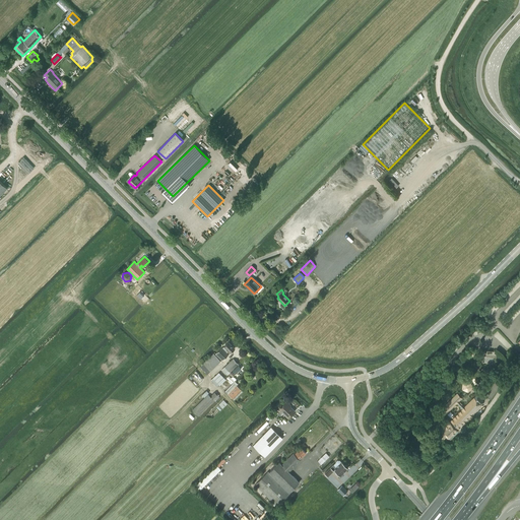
[(222,347),(215,353),(220,359),(222,361),(229,354),(226,352),(229,351),(230,352),(235,348),(229,342),(222,347)]
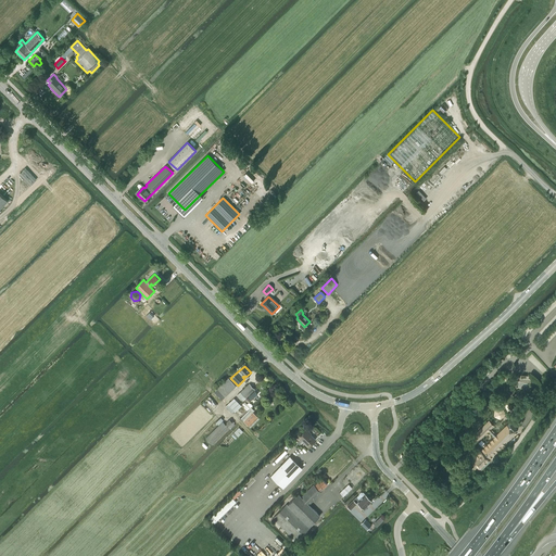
[(243,390),(237,395),(242,401),(245,399),(254,389),(249,383),(243,390)]
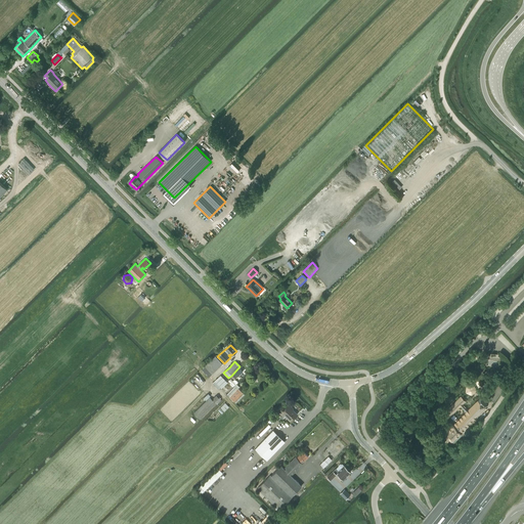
[(234,374),(237,377),(243,372),(241,368),(234,374)]
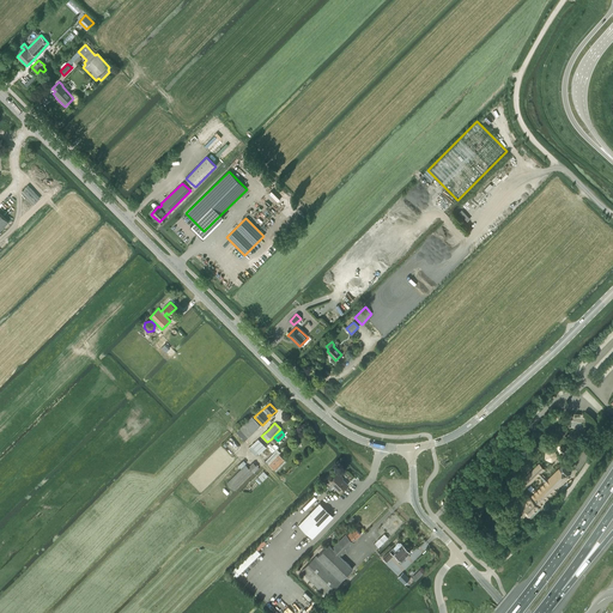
[(258,439),(250,447),(259,455),(266,448),(258,439)]
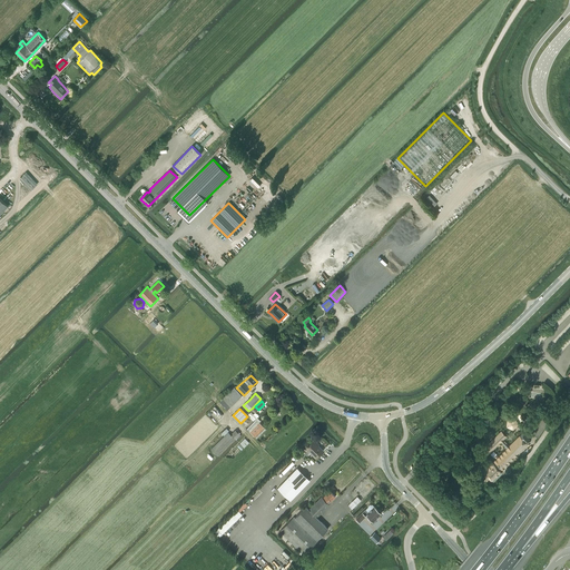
[(538,439),(550,421),(542,416),(531,433),(538,439)]
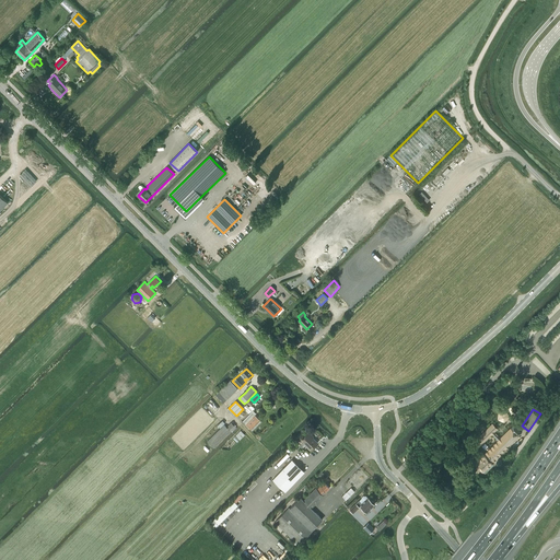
[(498,419),(504,422),(510,417),(505,410),(498,412),(498,419)]
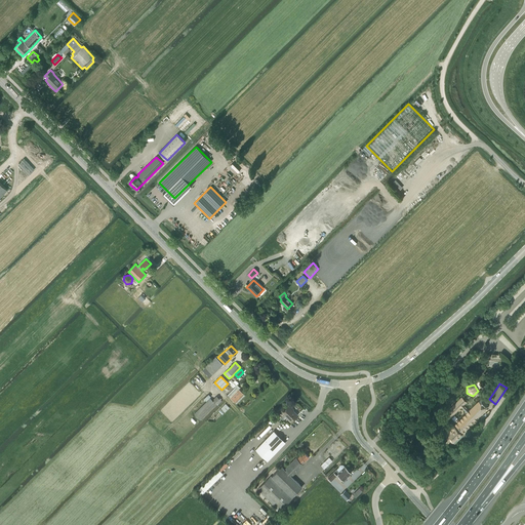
[(239,390),(230,398),(235,402),(243,394),(239,390)]
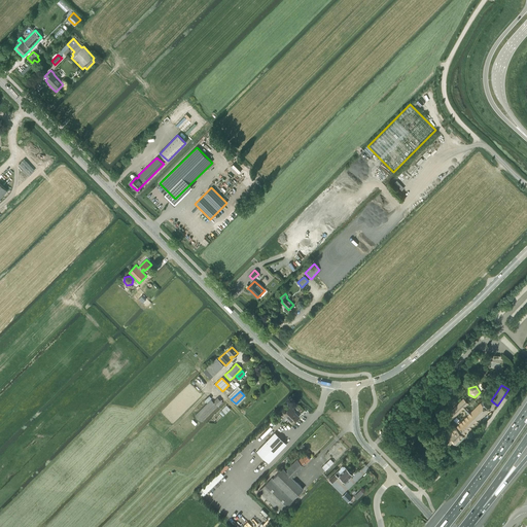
[(211,399),(195,416),(201,422),(219,403),(220,405),(222,402),(217,397),(213,401),(211,399)]
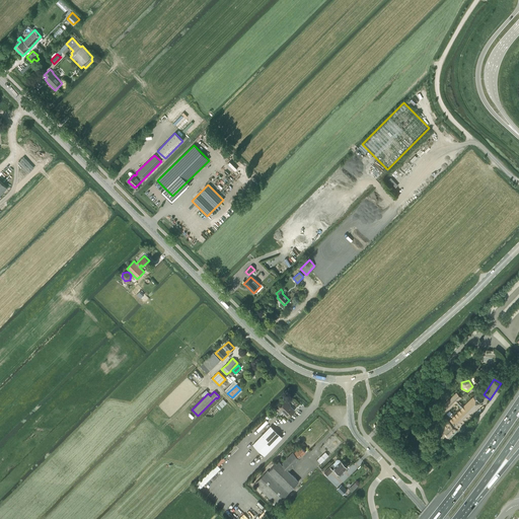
[(456,392),(439,410),(444,414),(460,397),(456,392)]
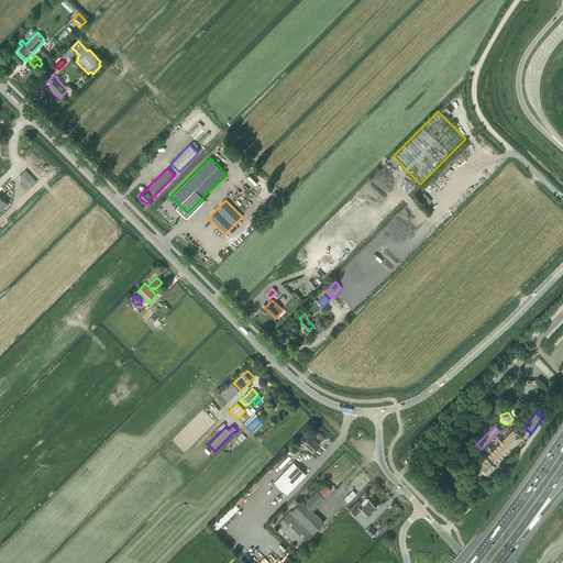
[(521,438),(525,434),(516,427),(514,430),(512,430),(486,456),(484,455),(479,460),(482,462),(477,465),(485,472),(488,468),(490,471),(495,466),(494,465),(521,438)]
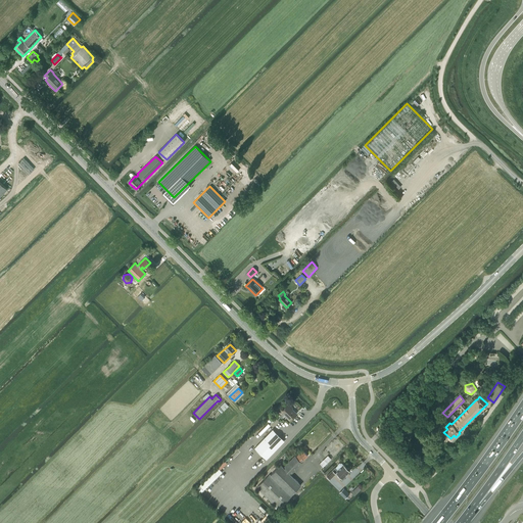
[(225,402),(221,407),(224,411),(229,406),(225,402)]
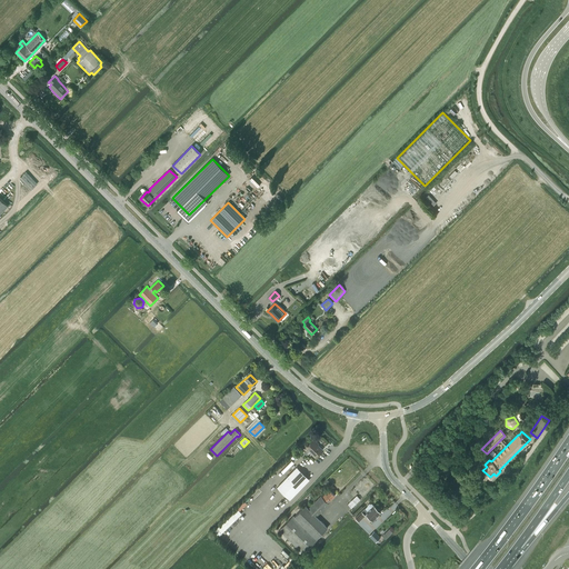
[(307,440),(301,445),(308,452),(309,451),(315,458),(323,450),(318,445),(319,443),(313,438),(309,442),(307,440)]
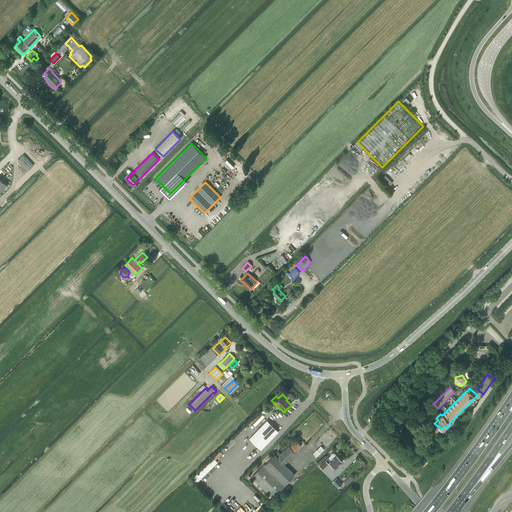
[(261,450),(277,432),(278,431),(267,420),(249,438),(261,450)]
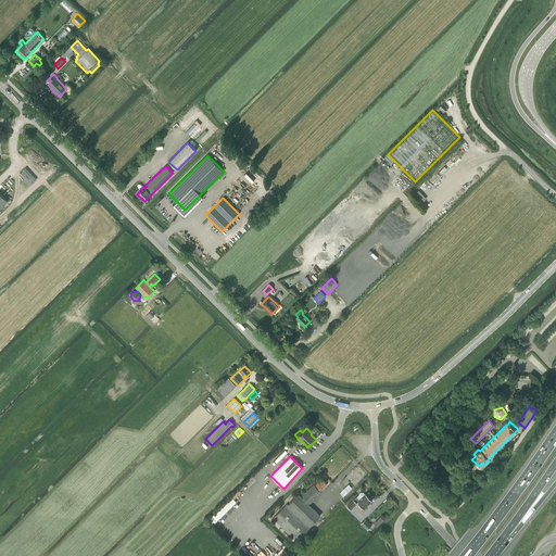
[(301,496),(308,505),(321,492),(320,491),(327,484),(321,479),(315,485),(314,484),(301,496)]
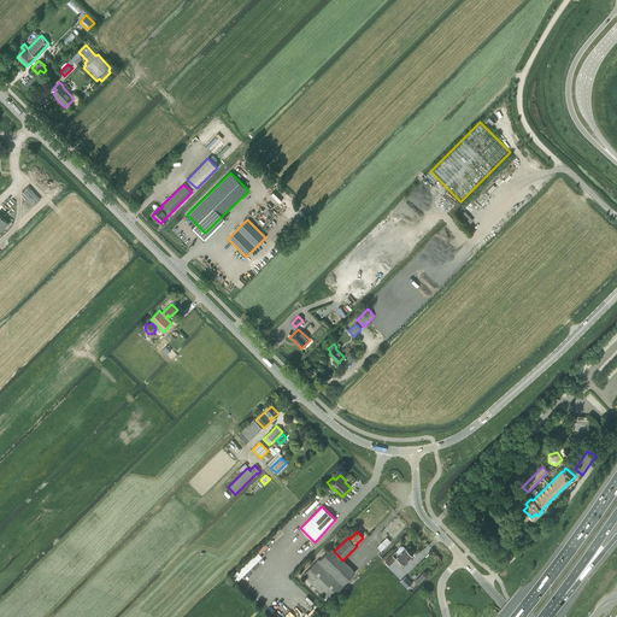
[(405,547),(405,548),(403,546),(400,546),(399,548),(395,552),(395,551),(386,560),(389,564),(397,557),(404,564),(412,556),(405,547)]
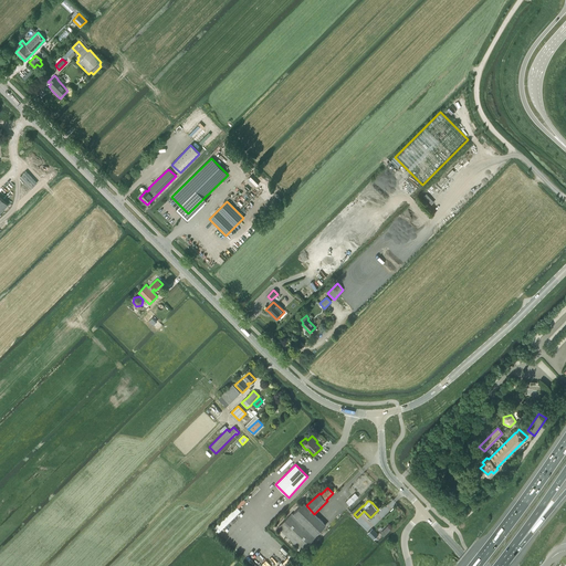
[(314,514),(306,505),(304,503),(293,514),(292,513),(278,527),(301,551),(316,536),(315,535),(325,525),(314,514)]
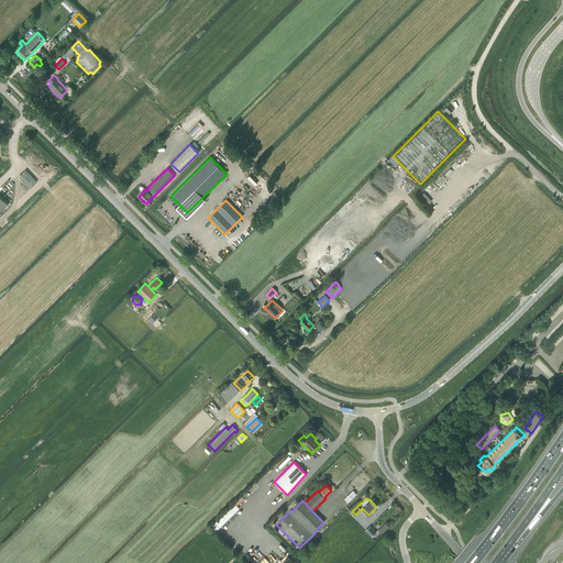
[(372,537),(376,531),(370,526),(365,530),(372,537)]
